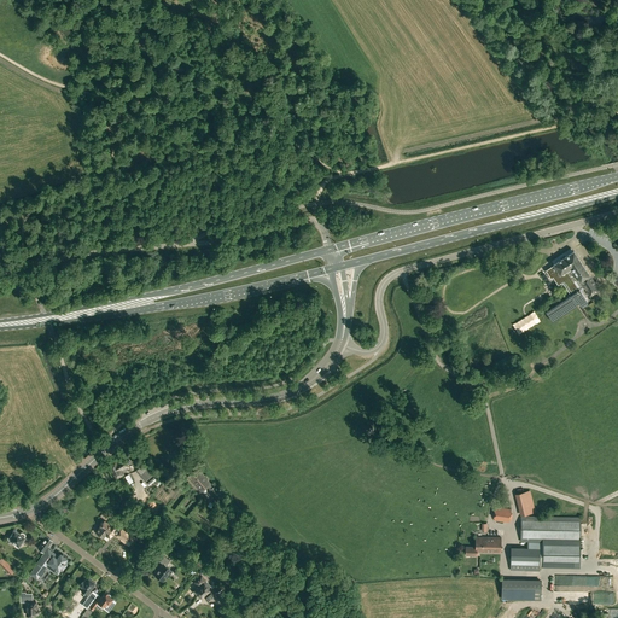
[(599,290),(573,251),(571,248),(552,261),(554,264),(553,264),(553,266),(544,270),(551,279),(553,278),(558,285),(561,283),(564,285),(563,285),(570,295),(546,312),(552,321),(578,304),(581,307),(588,302),(579,289),(583,286),(590,296),(599,290)]
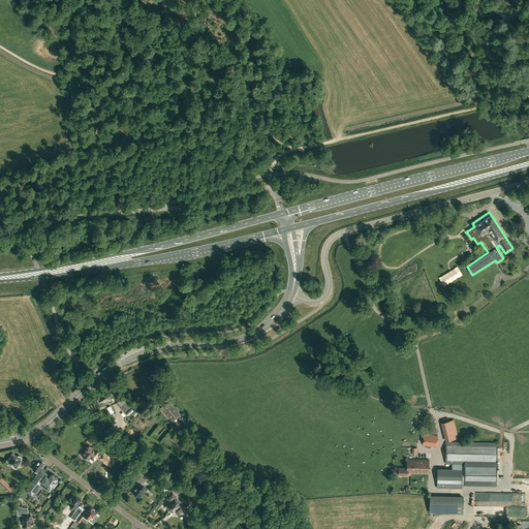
[(93,398),(99,409),(105,406),(104,404),(111,401),(105,392),(98,395),(93,398)]
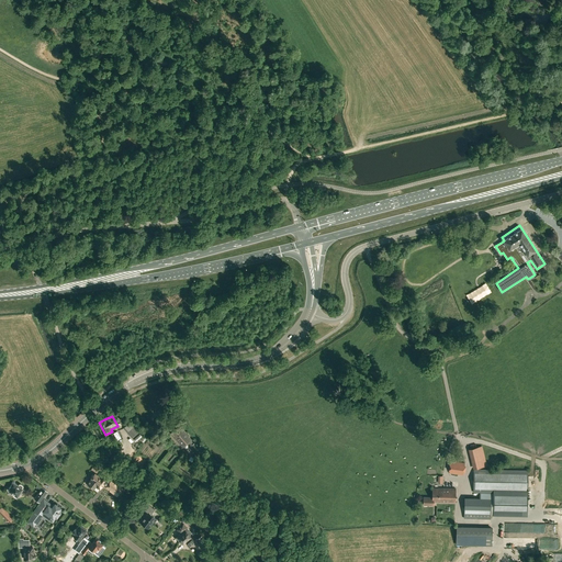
[(143,436),(145,434),(141,429),(141,430),(132,420),(123,428),(132,438),(138,431),(143,436)]
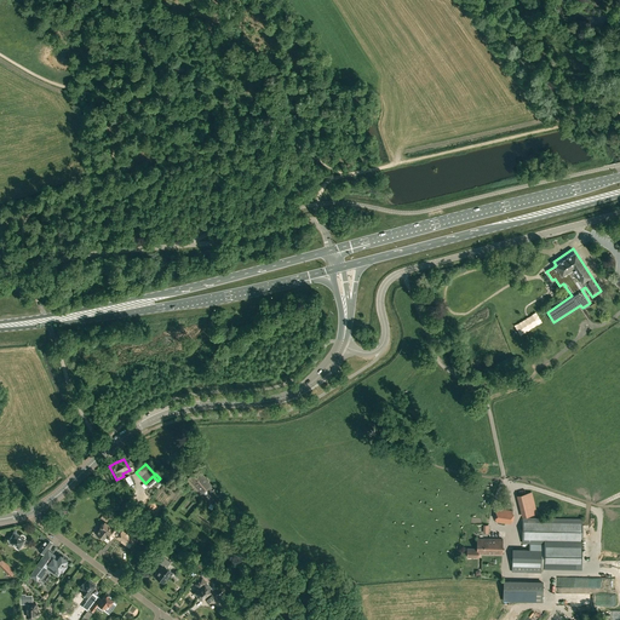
[(202,492),(207,487),(210,491),(212,488),(197,471),(190,477),(202,492)]
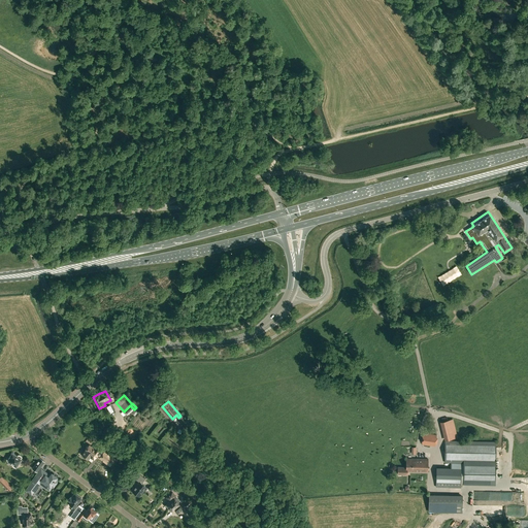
[(178,418),(185,426),(188,423),(189,422),(183,415),(178,418)]
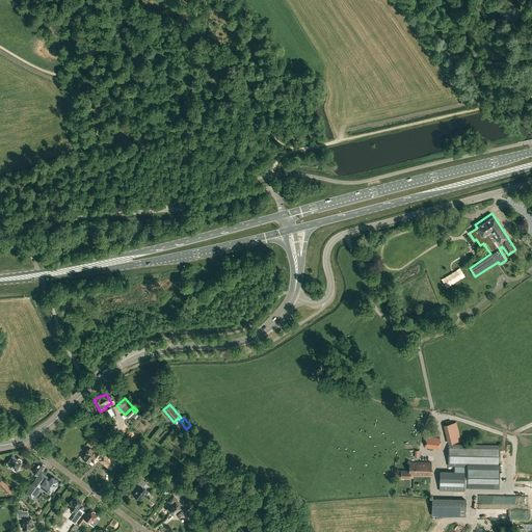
[(426,436),(425,448),(439,449),(440,439),(426,436)]
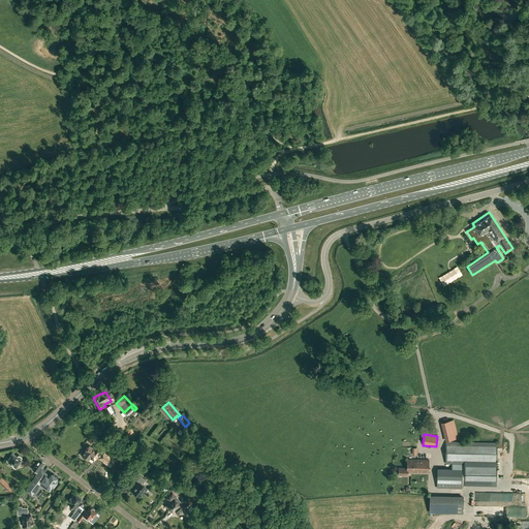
[(496,484),(497,442),(446,441),(445,463),(465,464),(466,484),(496,484)]
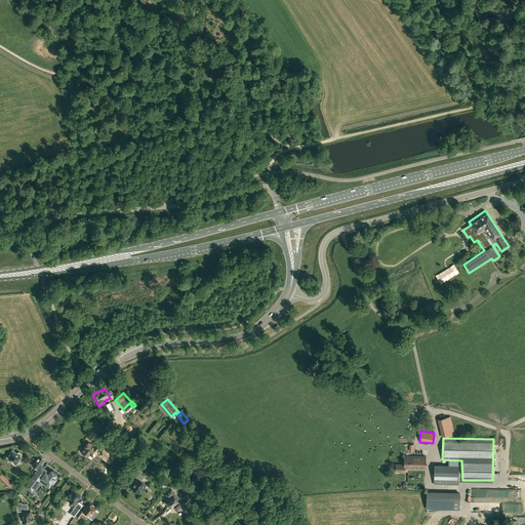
[(85,456),(86,455),(87,456),(89,453),(93,456),(95,453),(98,455),(99,454),(109,462),(114,456),(104,448),(94,442),(92,445),(88,442),(87,443),(86,443),(85,445),(86,446),(85,447),(82,451),(83,453),(83,454),(85,456)]
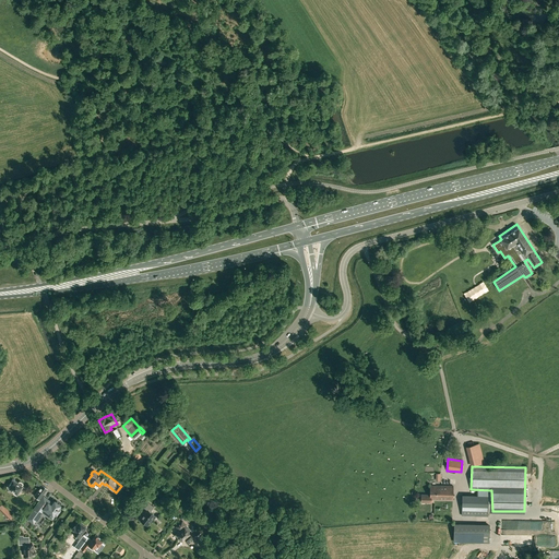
[(19,482),(19,483),(14,479),(14,480),(13,479),(11,483),(8,487),(14,491),(13,492),(16,495),(16,494),(18,494),(20,489),(21,489),(23,487),(22,486),(23,486),(22,485),(23,484),(23,483),(21,482),(19,482)]
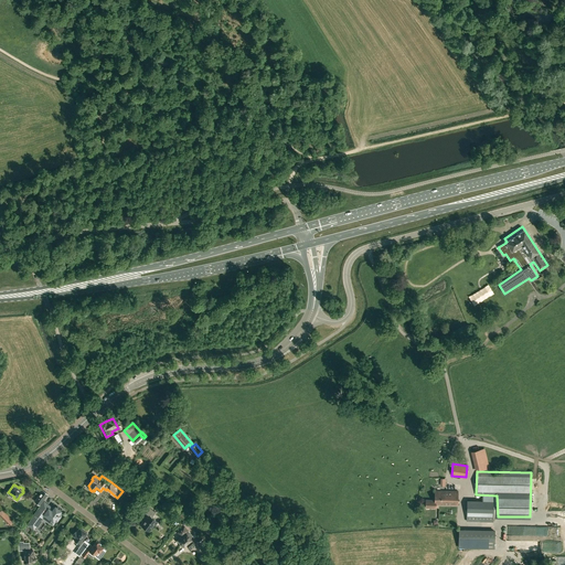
[(34,501),(40,505),(49,493),(43,490),(34,501)]
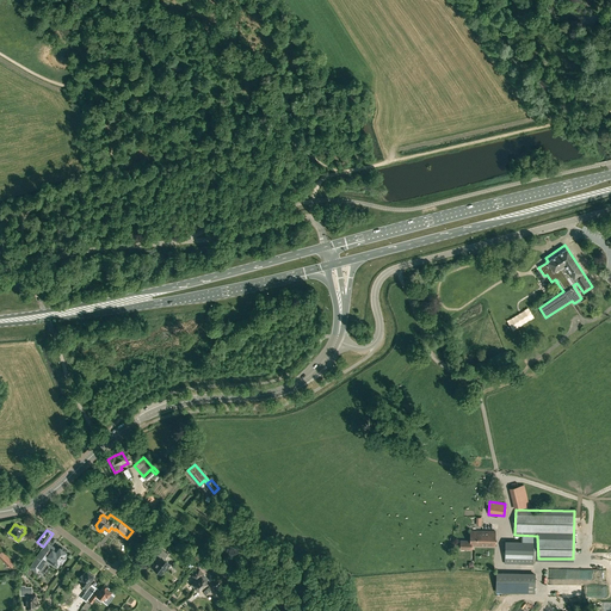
[(471,545),(495,547),(495,531),(470,530),(470,541),(461,541),(461,549),(471,549),(471,545)]
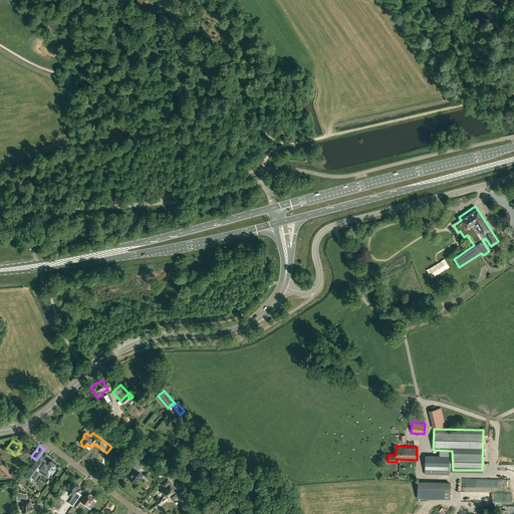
[(127,453),(119,463),(122,465),(130,455),(127,453)]
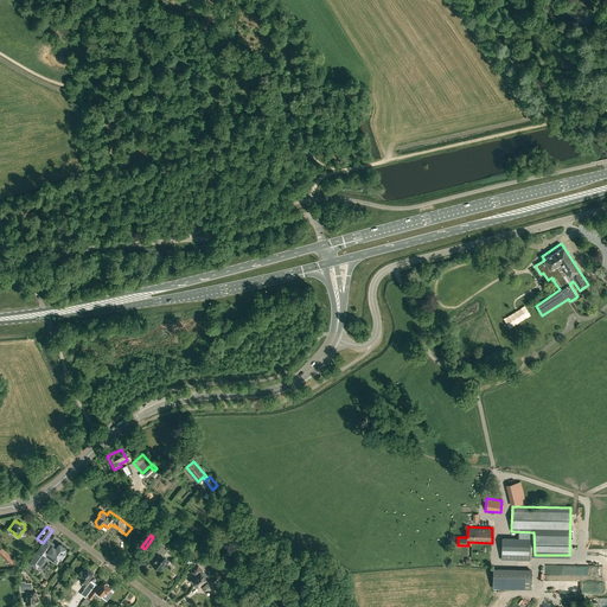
[(502,537),(500,560),(530,561),(530,538),(502,537)]
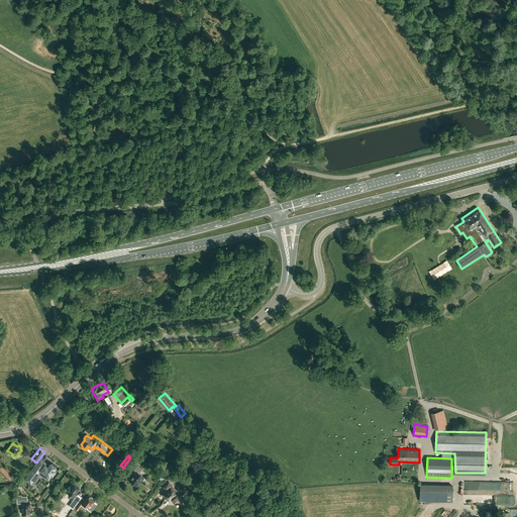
[(48,466),(40,459),(35,464),(37,466),(34,471),(33,470),(25,480),(29,483),(32,480),(33,480),(35,477),(34,476),(39,470),(46,475),(44,477),(45,478),(44,478),(47,480),(48,480),(50,476),(52,477),(53,476),(54,476),(55,474),(55,473),(56,472),(54,471),(56,467),(55,466),(56,464),(53,463),(52,464),(50,463),(48,466)]
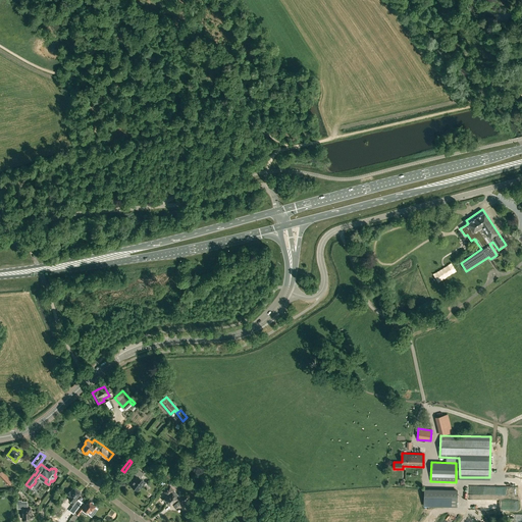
[(131,485),(138,490),(140,487),(141,488),(146,482),(140,478),(144,473),(133,465),(128,470),(135,474),(138,476),(133,482),(132,481),(131,483),(132,484),(131,485)]
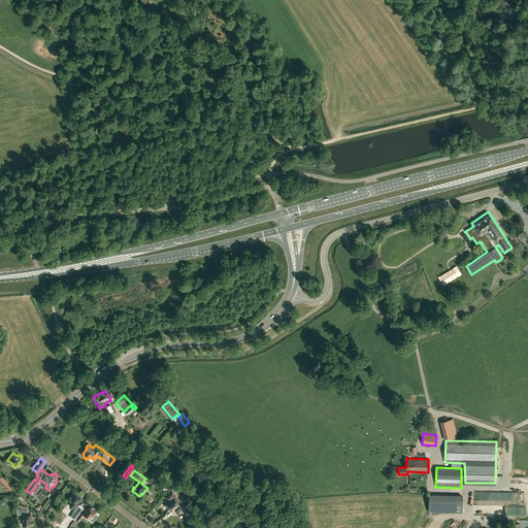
[(0,480),(9,489),(11,487),(2,476),(0,479),(0,480)]
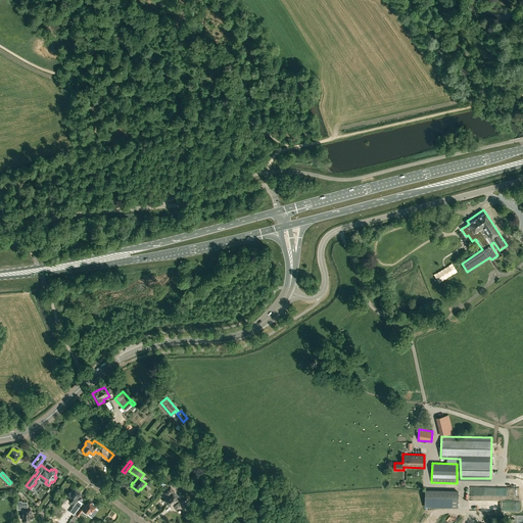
[(163,501),(167,504),(173,498),(176,496),(173,493),(174,491),(171,487),(164,492),(168,496),(165,498),(163,501)]
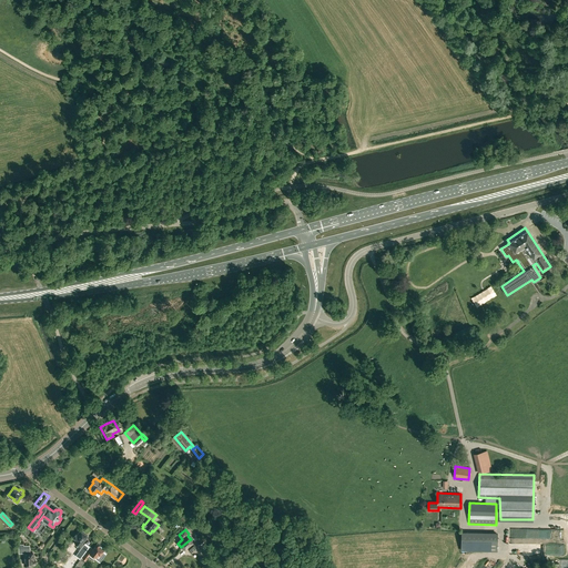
[(82,530),(81,531),(81,530),(77,536),(75,535),(73,538),(75,539),(74,541),(79,545),(75,549),(80,551),(84,545),(82,543),(88,536),(84,534),(84,533),(82,530)]
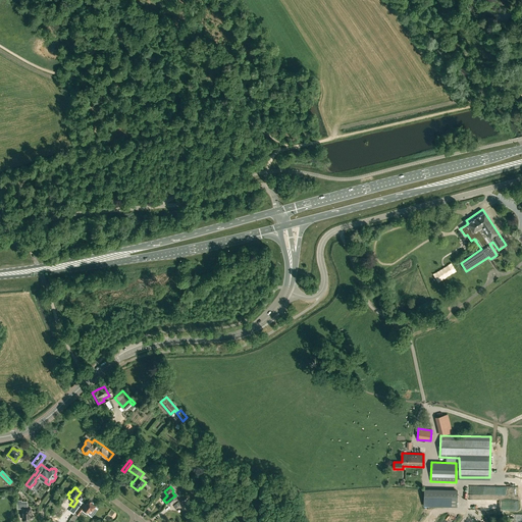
[(176,507),(180,503),(175,496),(172,498),(166,503),(168,502),(171,505),(173,503),(176,507)]
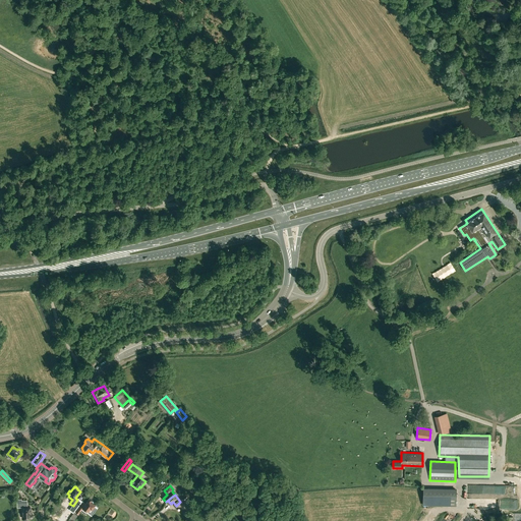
[(193,506),(187,497),(181,500),(187,510),(193,506)]
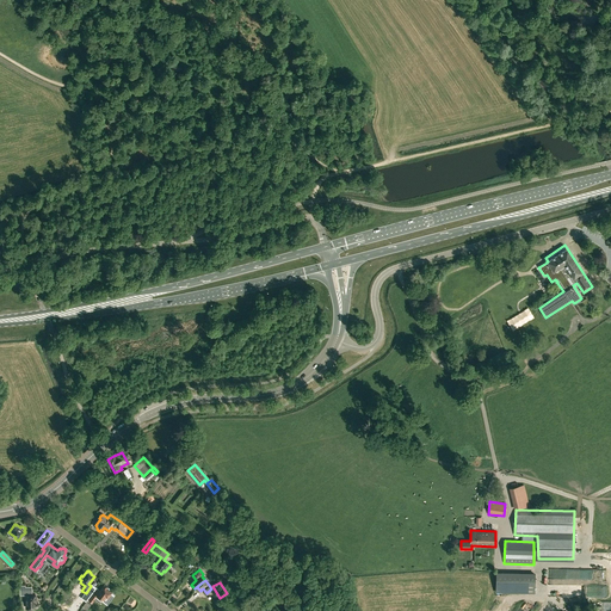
[(32,587),(25,587),(25,585),(20,586),(20,596),(26,596),(26,609),(36,608),(37,608),(38,606),(38,604),(37,603),(36,603),(36,596),(32,596),(32,587)]
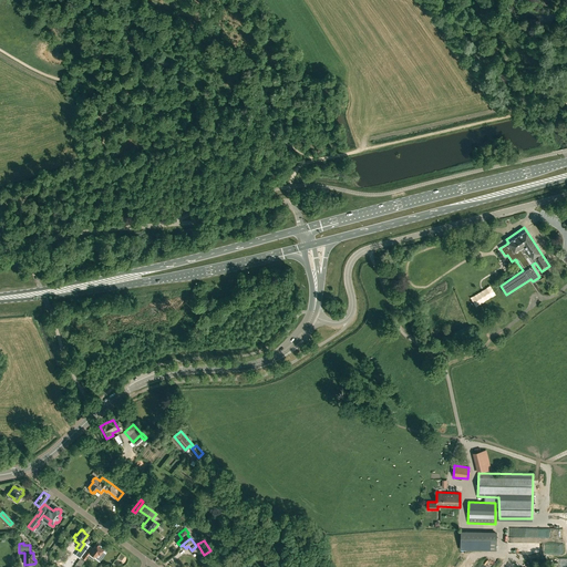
[(102,546),(100,545),(96,543),(93,548),(91,546),(82,557),(85,559),(91,553),(100,559),(106,552),(103,549),(102,547),(102,546)]
